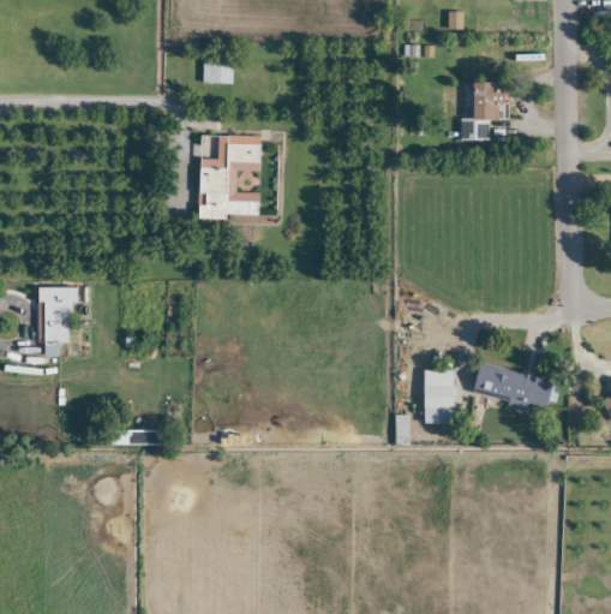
[(234,60),(203,60),(203,84),(234,84),(234,60)]
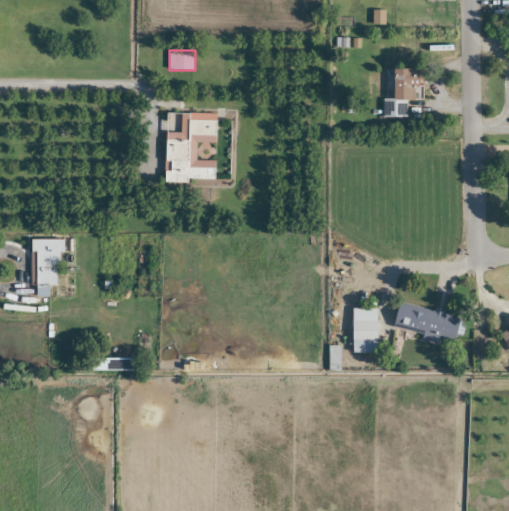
[(423,68),(392,68),(393,98),(385,98),(385,117),(409,117),(409,99),(423,99),(423,68)]
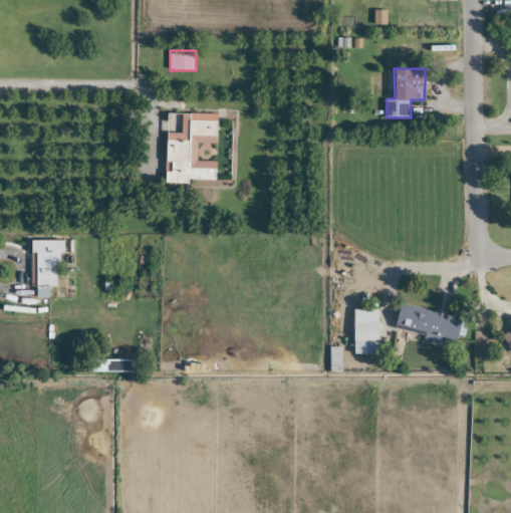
[(218,144),(218,113),(168,113),(167,181),(217,182),(217,161),(198,161),(199,144),(218,144)]
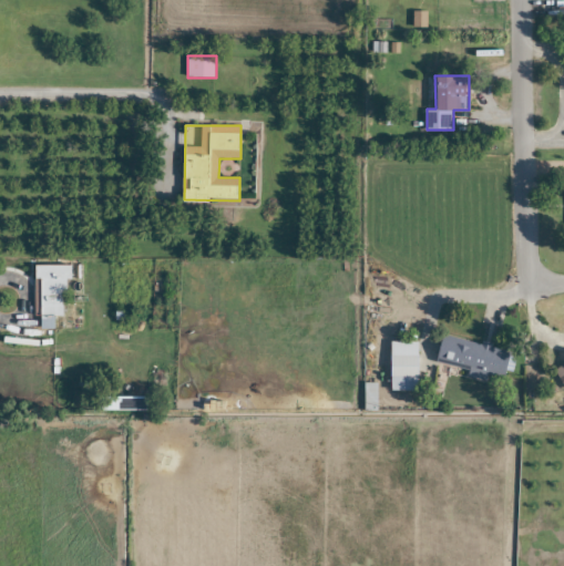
[(37,317),(68,317),(68,265),(37,265),(37,317)]
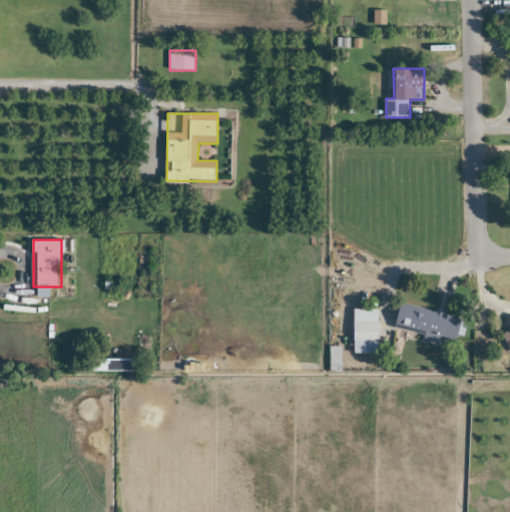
[(425,334),(424,339),(456,345),(461,316),(400,305),(395,329),(425,334)]
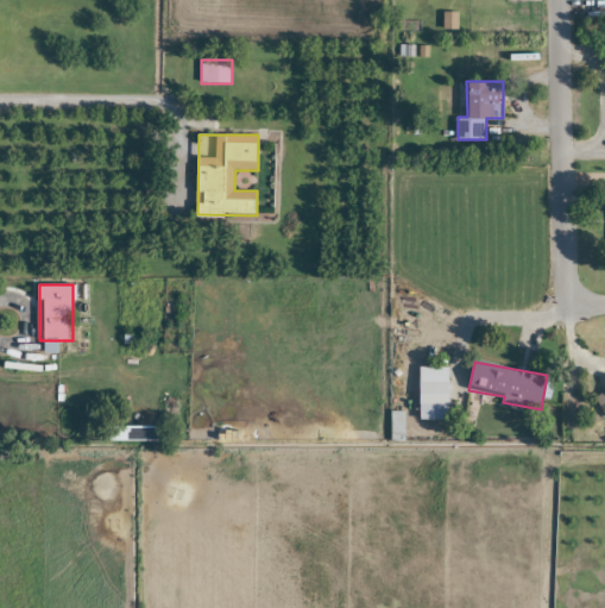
[(421,419),(448,419),(448,382),(421,382),(421,419)]
